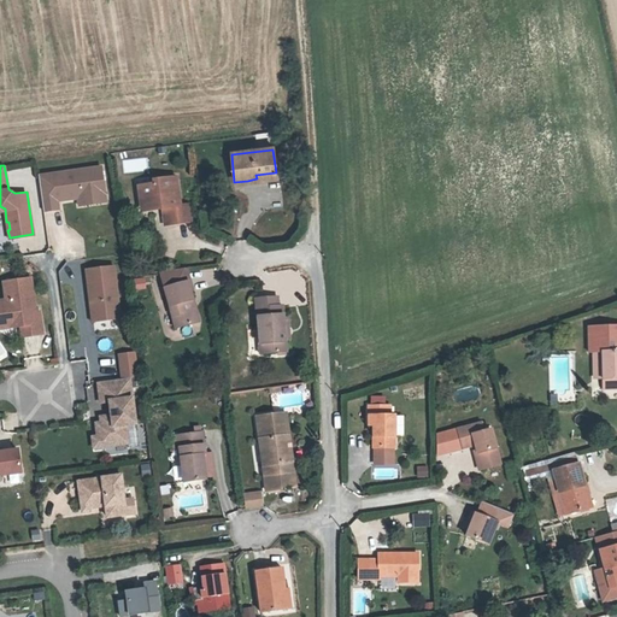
[(101,165),(39,174),(43,210),(58,207),(57,199),(78,197),(82,197),(82,194),(105,191),(101,165)]
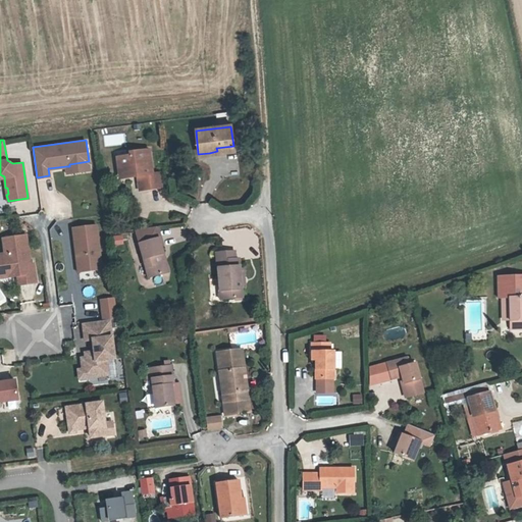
[(235,153),(233,146),(216,148),(217,151),(209,153),(209,157),(235,153)]
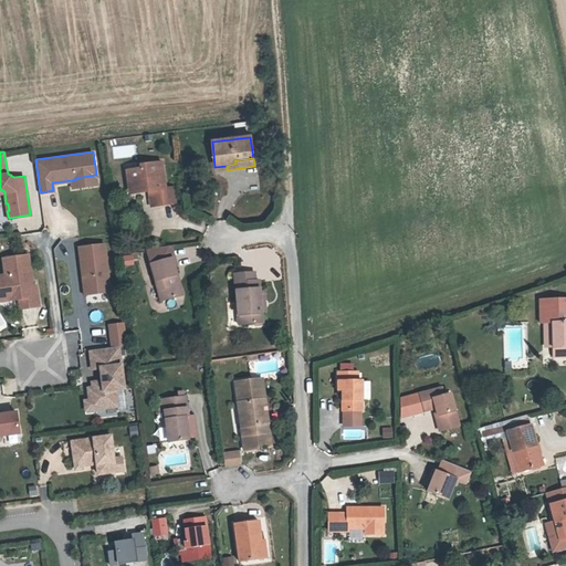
[(156,198),(149,199),(150,210),(174,207),(171,189),(165,190),(163,164),(142,166),(142,170),(125,171),(127,185),(134,185),(135,196),(149,194),(156,194),(156,198)]
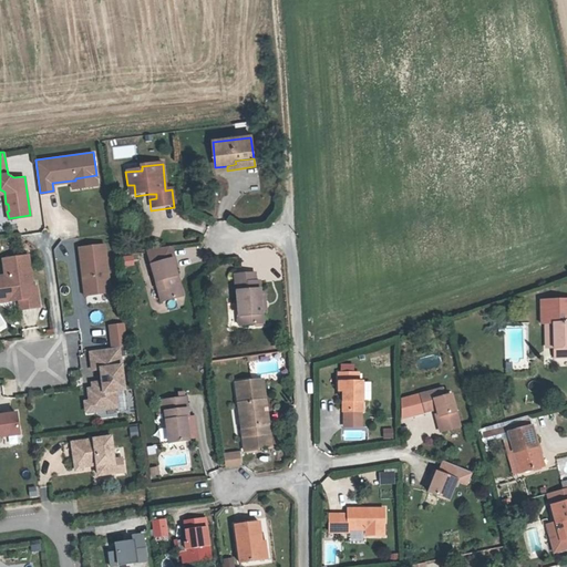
[(75,181),(72,181),(72,188),(98,184),(96,175),(75,178),(75,181)]
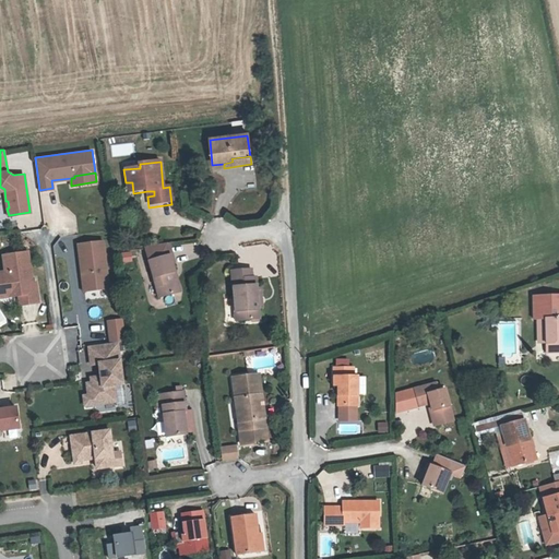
[(104,241),(79,245),(84,292),(109,288),(104,241)]
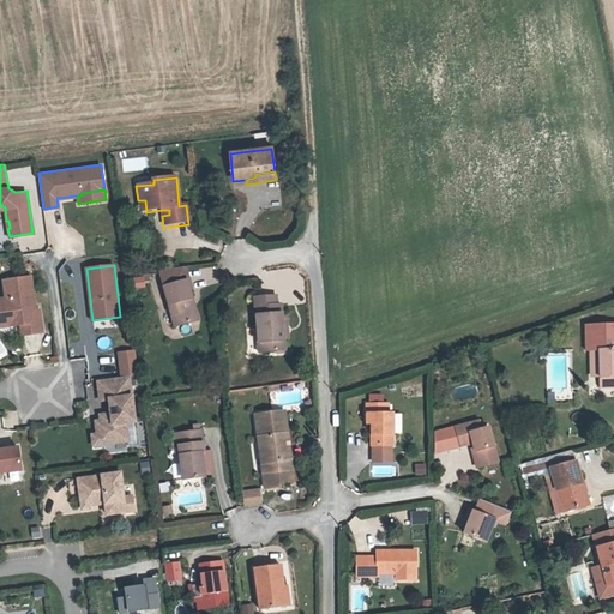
[(4,281),(6,299),(0,299),(0,315),(1,317),(8,315),(10,326),(20,325),(23,336),(43,332),(40,311),(32,311),(32,305),(35,305),(31,277),(4,281)]
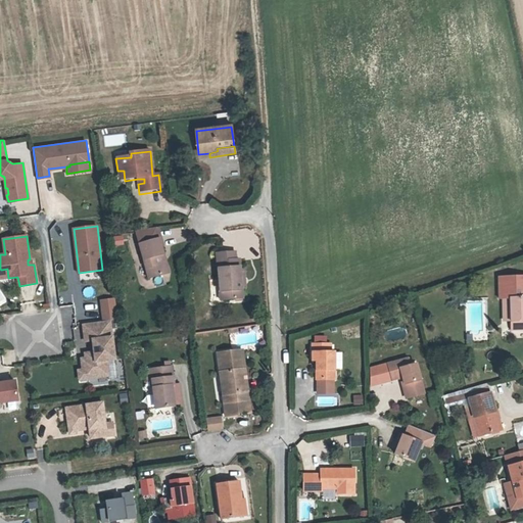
[(122,236),(112,237),(114,248),(124,246),(122,236)]
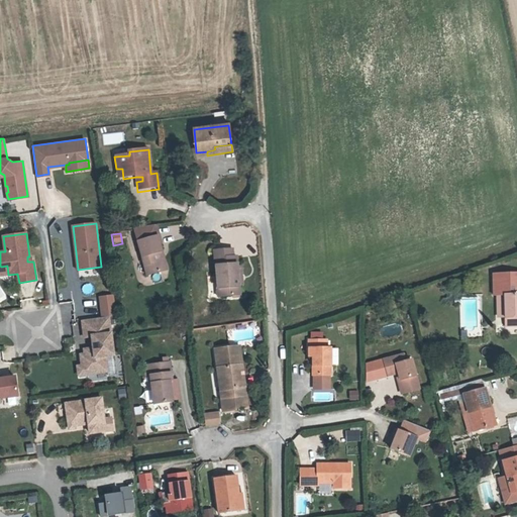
[(156,254),(160,253),(154,237),(133,244),(143,279),(162,273),(156,254)]
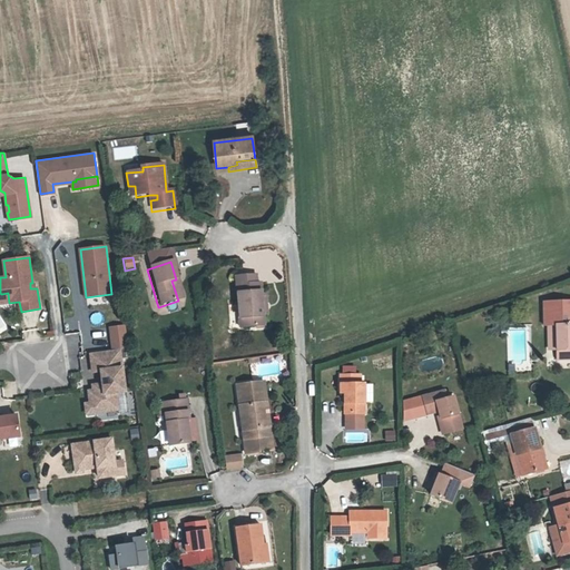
[(262,318),(258,297),(257,286),(253,286),(252,277),(231,279),(237,333),(263,330),(262,318)]
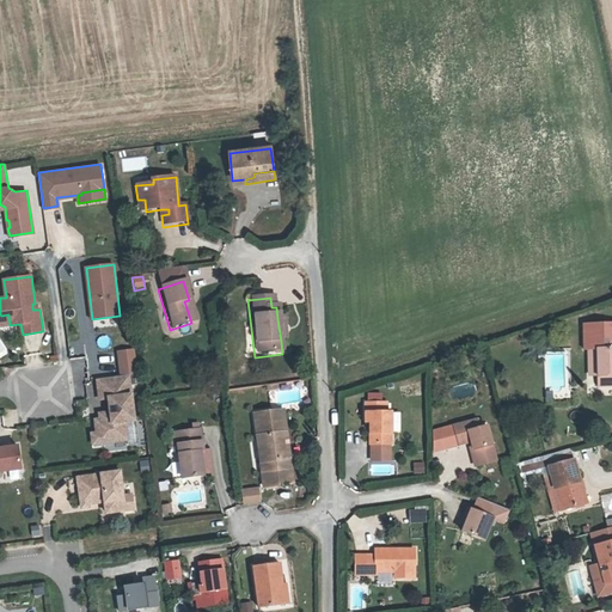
[(196,322),(189,300),(184,301),(191,323),(196,322)]
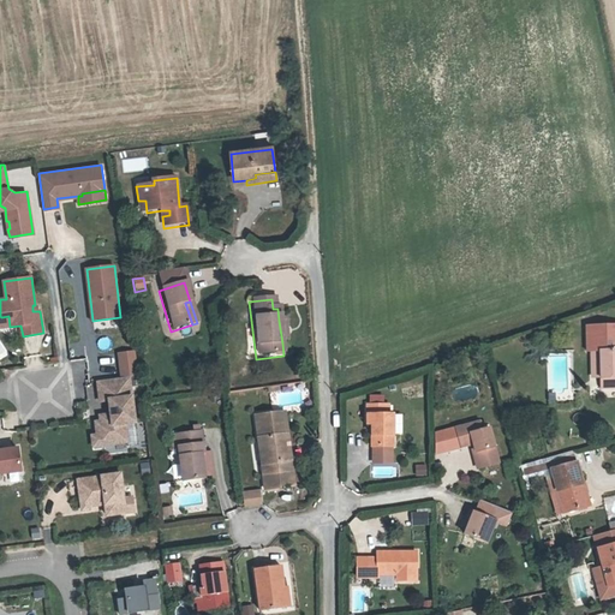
[(1,317),(0,316),(0,328),(10,327),(9,316),(1,317)]
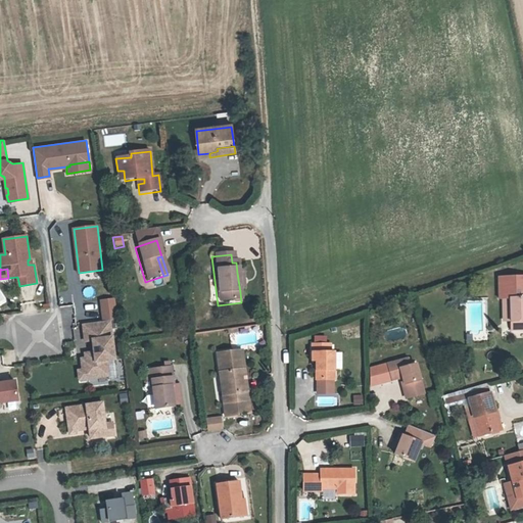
[(507,298),(508,321),(508,330),(522,329),(522,277),(496,278),(497,298),(500,298),(507,298)]
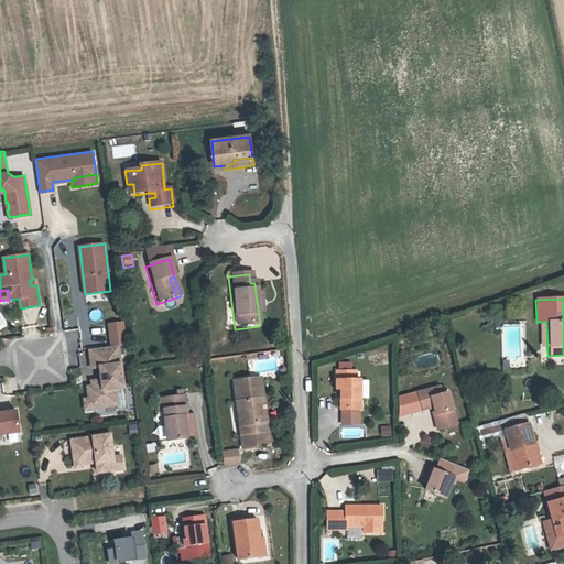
[(112,346),(128,345),(126,324),(110,326),(112,346)]
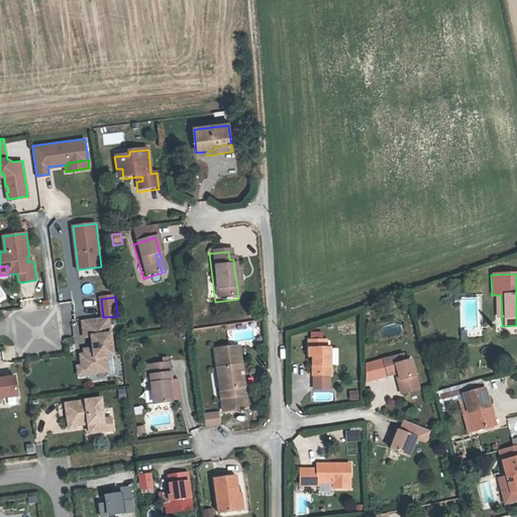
[(108,317),(82,320),(84,338),(91,337),(93,353),(80,355),(81,367),(84,367),(85,375),(106,372),(104,356),(112,355),(108,317)]
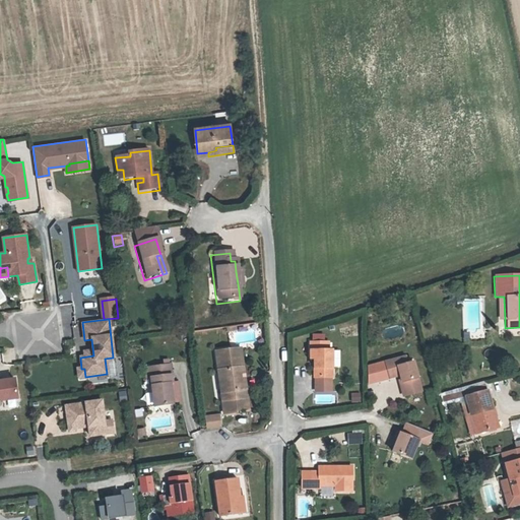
[(310,341),(311,350),(314,350),(314,358),(314,376),(332,376),(332,349),(328,349),(328,340),(310,341)]
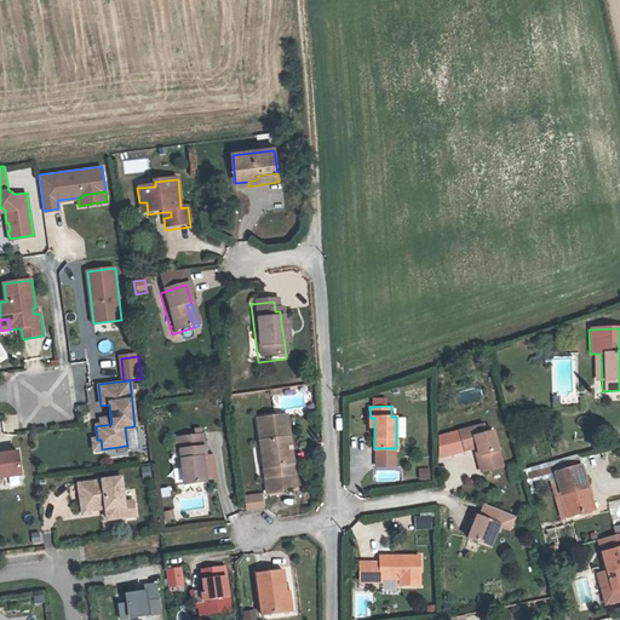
[(287,417),(259,422),(268,495),(297,492),(287,417)]
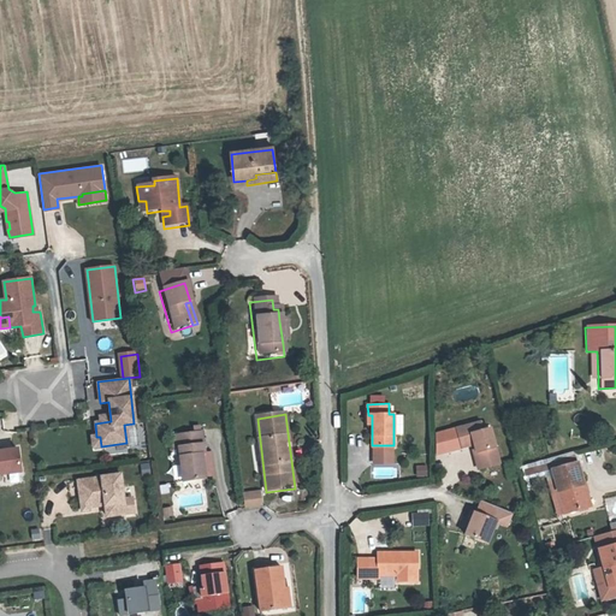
[(556,422),(555,414),(539,416),(542,426),(556,422)]
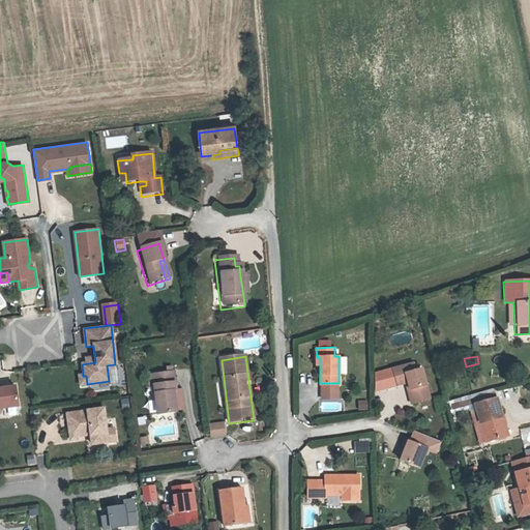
[(391,366),(395,383),(406,381),(411,402),(430,396),(421,366),(414,369),(412,361),(391,366)]
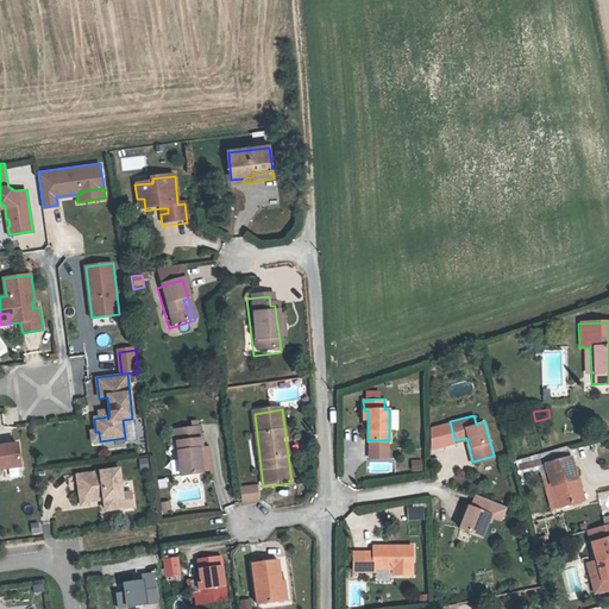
[(201,429),(170,434),(171,445),(176,444),(181,488),(202,487),(202,485),(213,484),(212,470),(208,470),(207,460),(205,460),(201,429)]
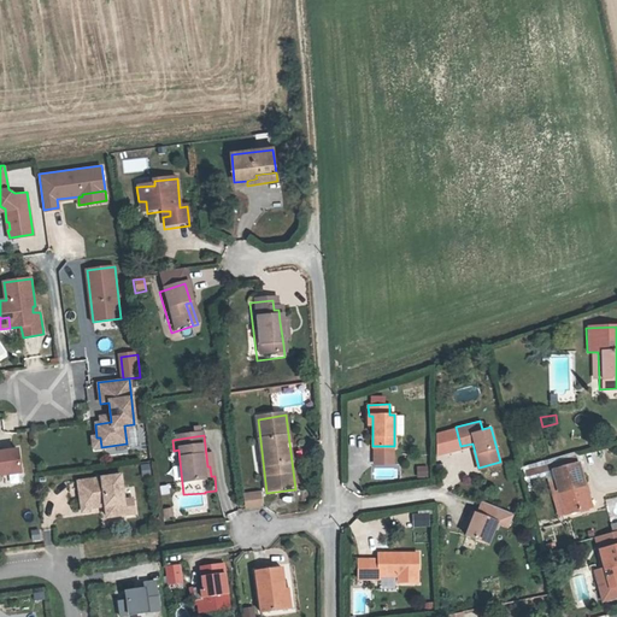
[(93,448),(101,447),(100,438),(97,438),(92,439),(93,448)]
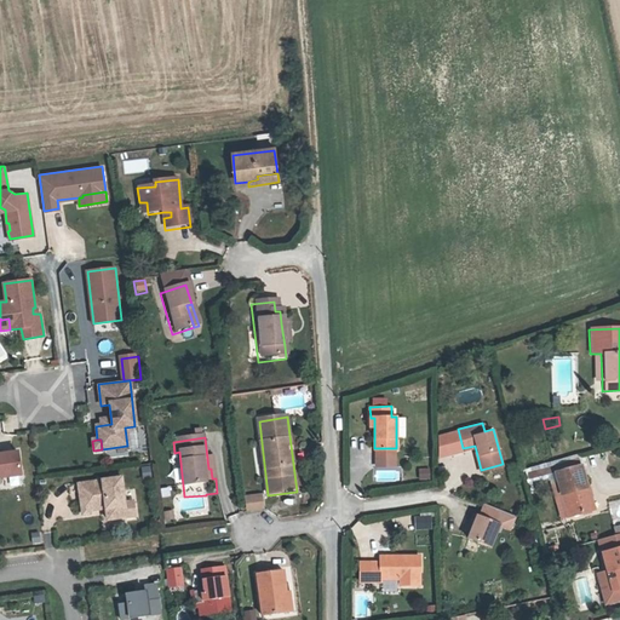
[(0,478),(21,475),(17,452),(0,454),(0,478)]
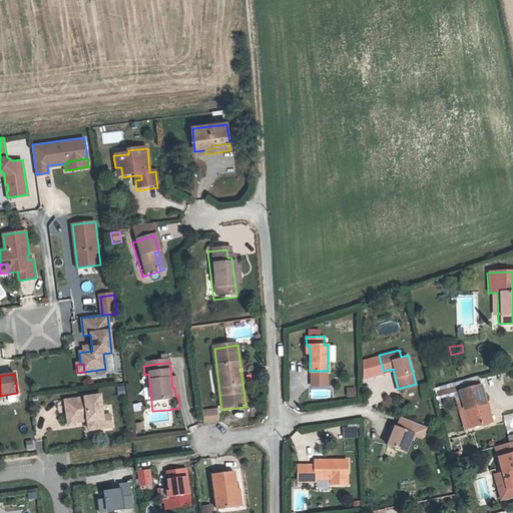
[(462,396),(465,411),(471,409),(476,428),(494,422),(489,404),(486,405),(481,387),(479,387),(478,381),(459,386),(462,396)]
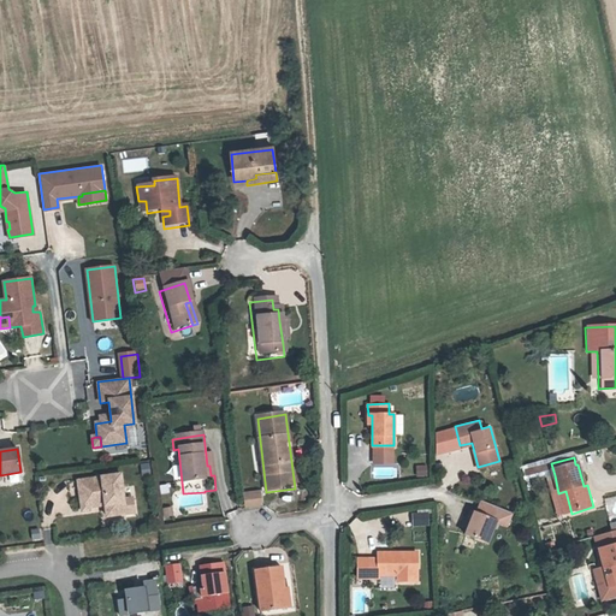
[(522,478),(546,473),(545,462),(521,466),(522,478)]
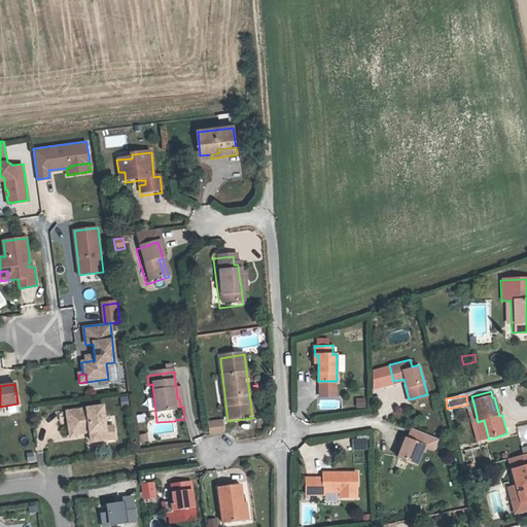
[(119,397),(120,407),(129,406),(128,396),(119,397)]
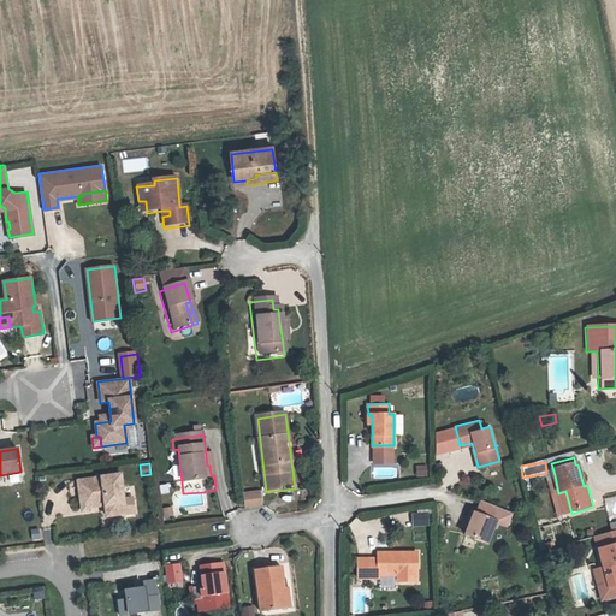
[(125,515),(120,475),(78,480),(80,498),(87,498),(88,508),(99,507),(99,501),(104,499),(105,505),(106,516),(125,515)]
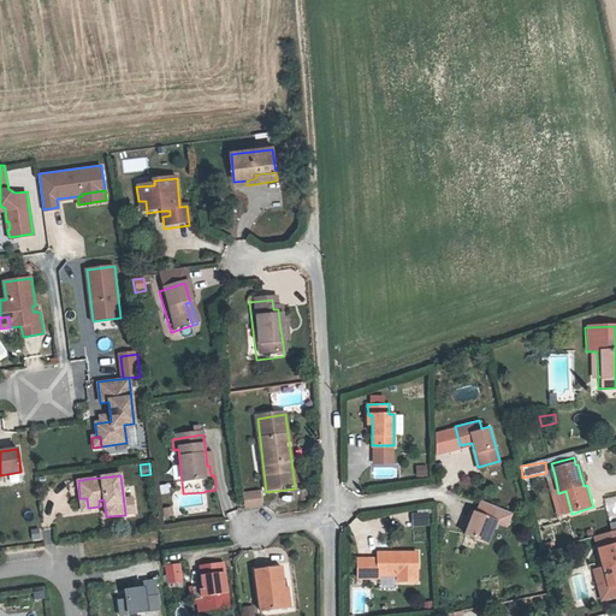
[(260,490),(241,493),(243,509),(262,505),(260,490)]
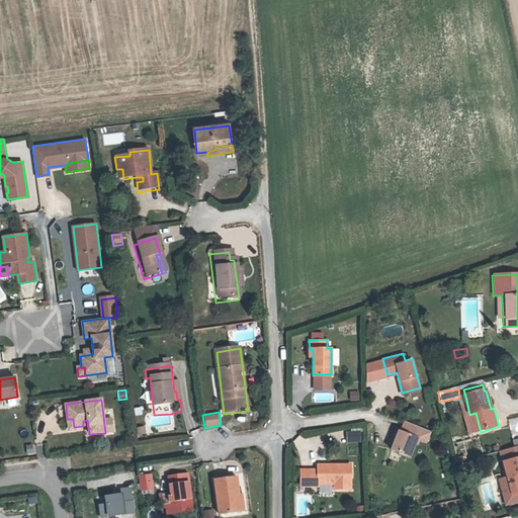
[(476,413),(469,415),(476,433),(481,432),(476,413)]
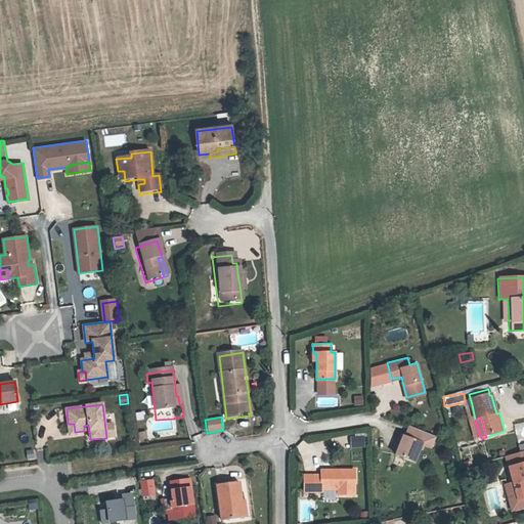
[(402,434),(398,442),(403,444),(400,449),(398,454),(417,462),(428,434),(410,427),(407,436),(402,434)]
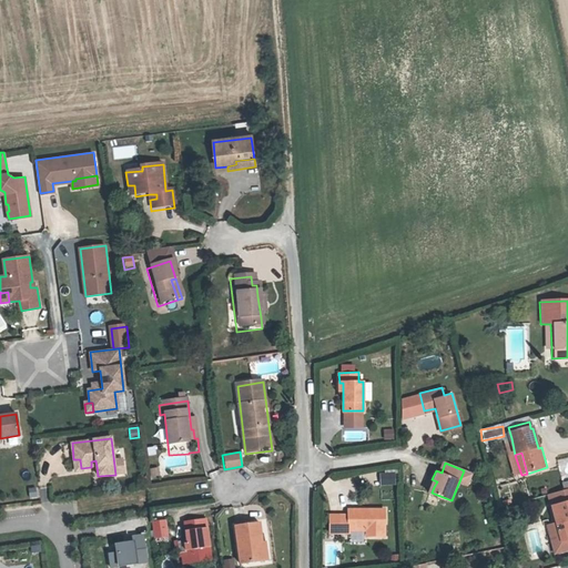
[(379,484),(394,484),(394,472),(379,472),(379,484)]
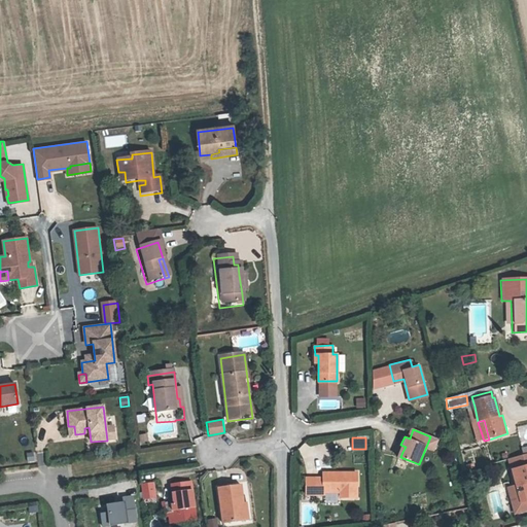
[(526,455),(511,460),(513,470),(526,467),(526,455)]
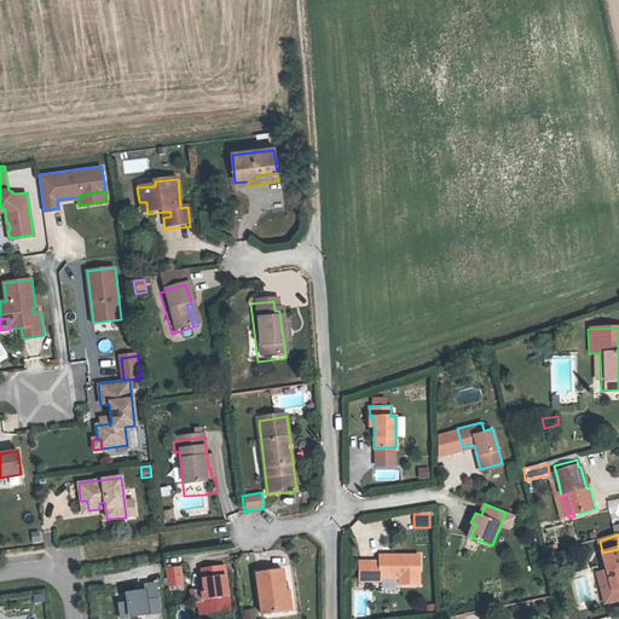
[(618,549),(602,553),(607,574),(597,577),(605,606),(618,602),(618,549)]
